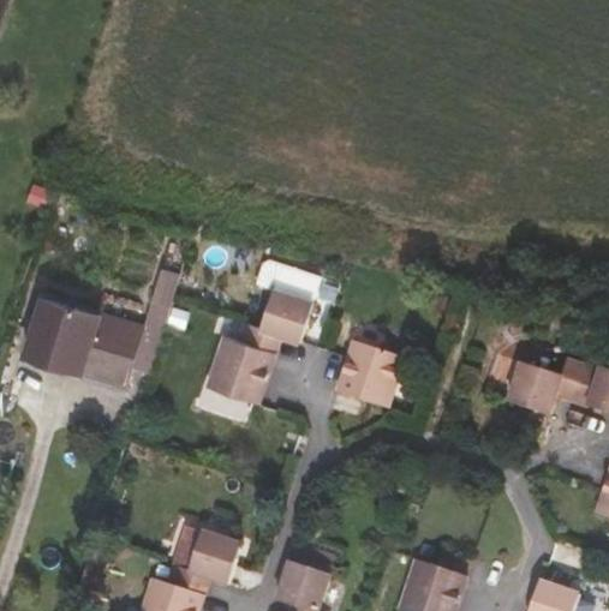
[(47,189),(23,179),(17,196),(40,205),(47,189)]
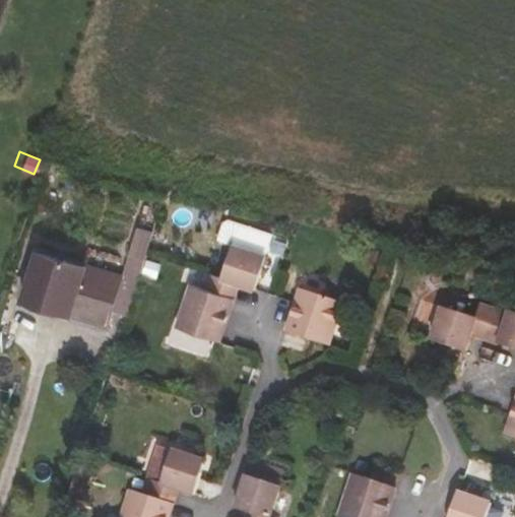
[(219,275),(207,271),(202,286),(232,298),(237,281),(252,286),(264,254),(270,233),(227,218),(221,221),(216,239),(231,243),(219,275)]
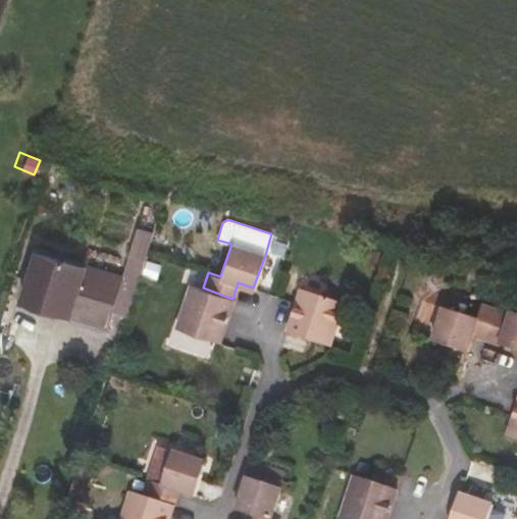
[(143,250),(149,230),(134,225),(117,276),(71,262),(57,310),(68,314),(72,300),(109,311),(122,314),(128,294),(143,250)]
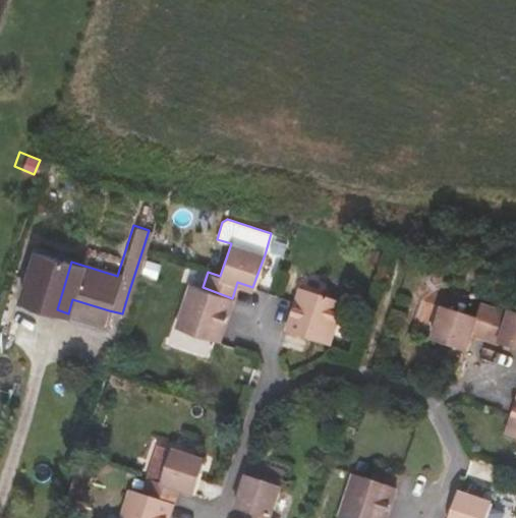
[(17,297),(57,309),(71,262),(33,250),(17,297)]
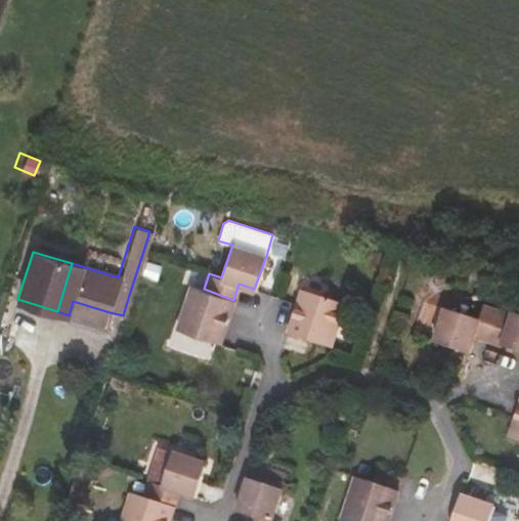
[(177,327),(219,343),(233,300),(204,289),(190,285),(177,327)]
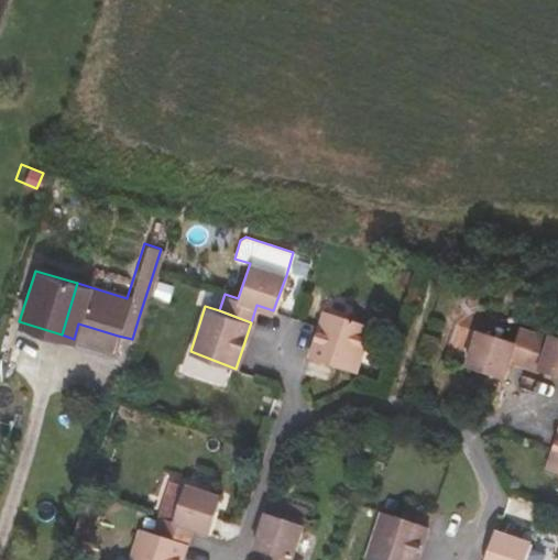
[(323,311),(317,325),(307,355),(353,371),(369,327),(323,311)]
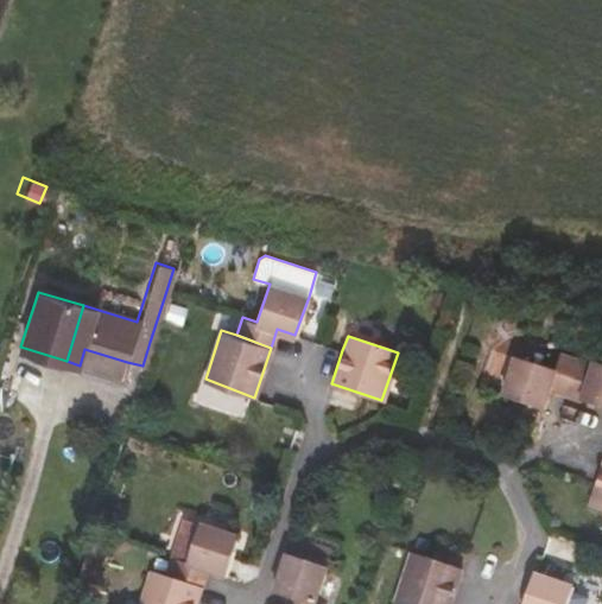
[(121,379),(127,362),(84,349),(80,366),(121,379)]
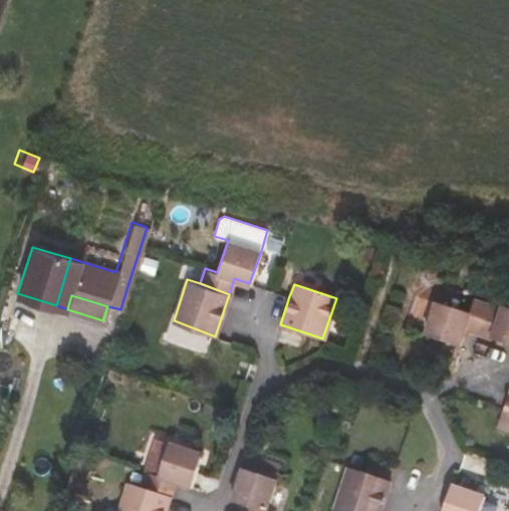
[(462,328),(468,330),(477,333),(487,303),(473,298),(468,311),(434,299),(424,331),(457,342),(462,328)]
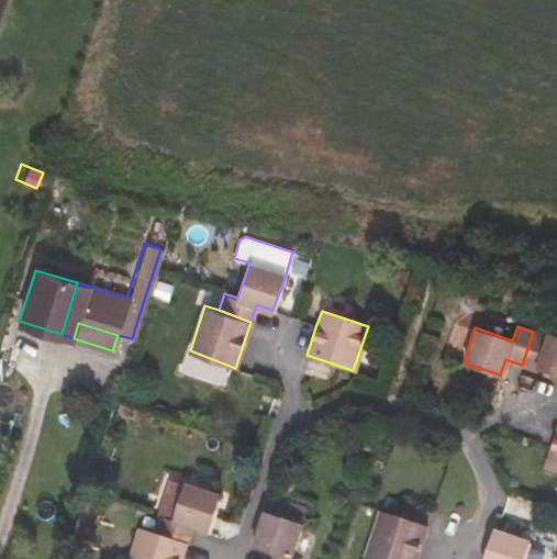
[(547,336),(533,332),(522,365),(556,376),(556,335),(549,333),(547,336)]
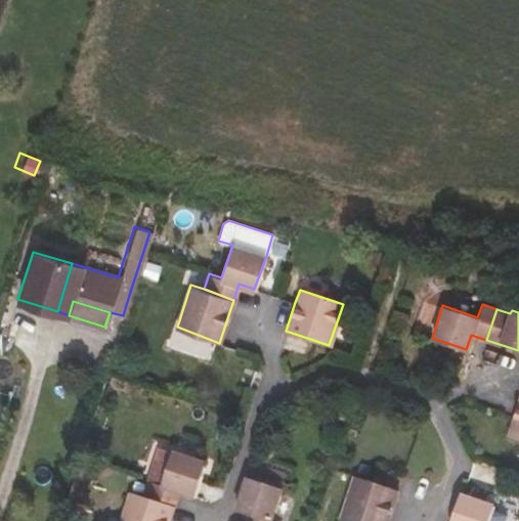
[(518,400),(515,414),(508,434),(518,438),(518,400)]
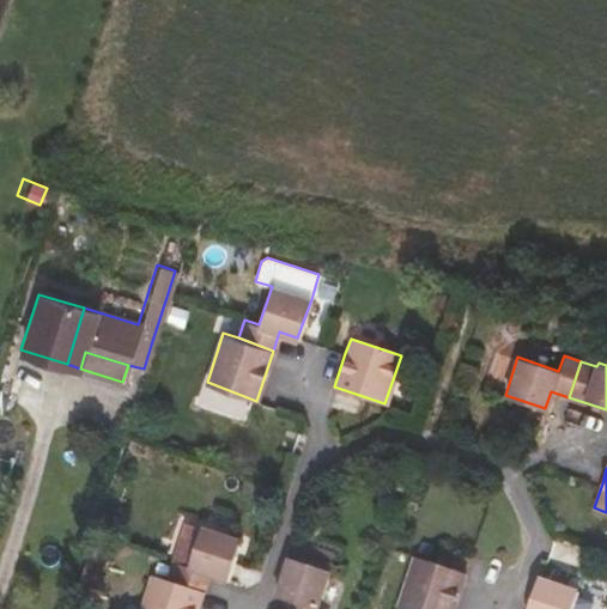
[(187,566),(174,561),(167,580),(201,592),(207,573),(226,580),(240,541),(200,527),(187,566)]
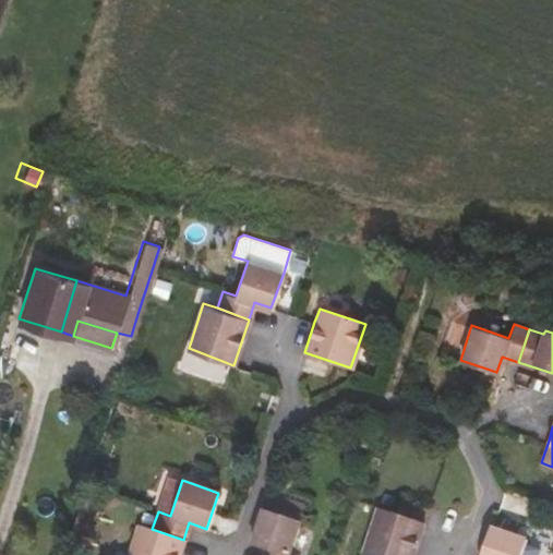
[(362,552),(371,554),(410,554),(422,521),(377,506),(362,552)]
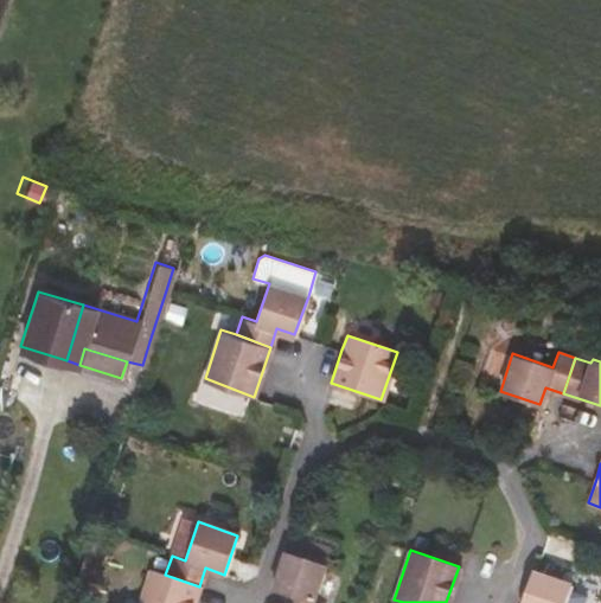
[(287,595),(285,602),(314,602),(313,602),(325,564),(286,551),(272,590),(287,595)]
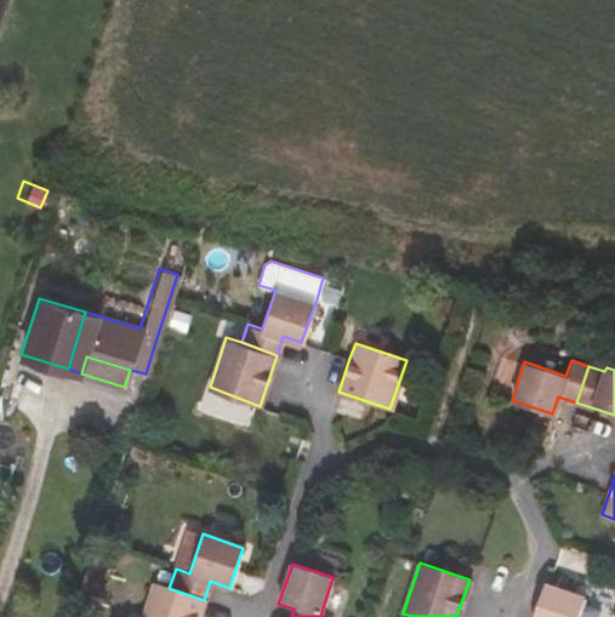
[(141,616),(198,616),(204,600),(169,588),(153,582),(141,616)]
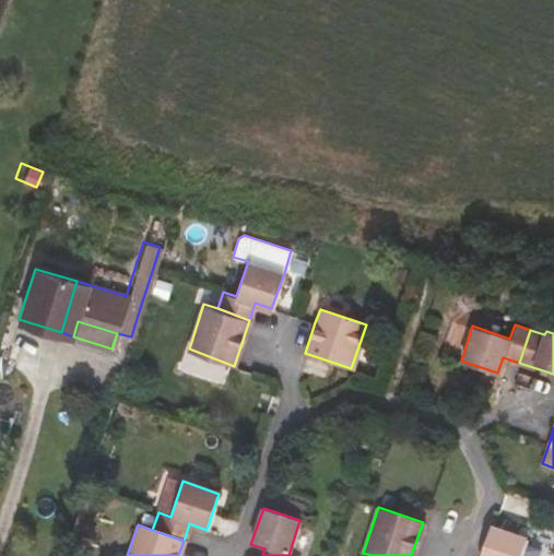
[(520,555),(527,540),(491,527),(481,555),(520,555)]
